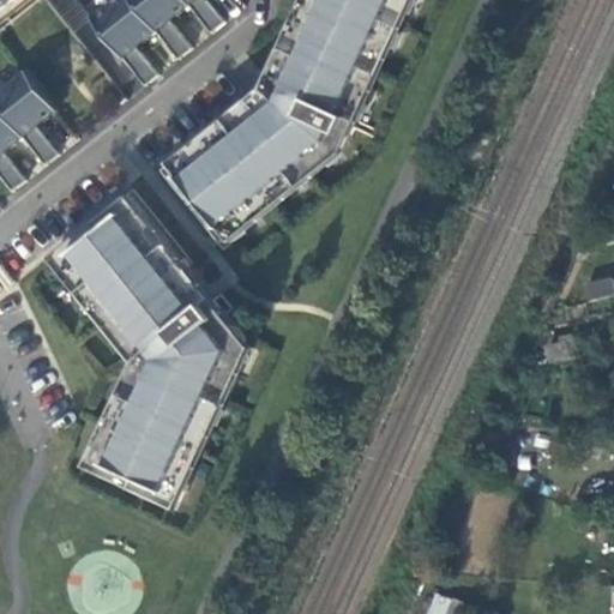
[(16,0),(0,13),(0,26),(32,0),(16,0)]
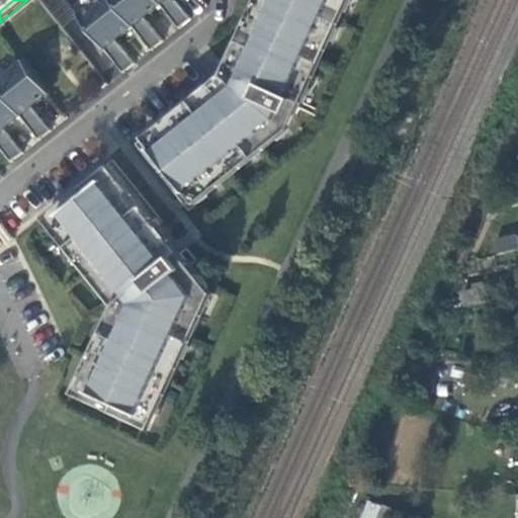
[(0,0),(0,11),(13,0),(0,0)]
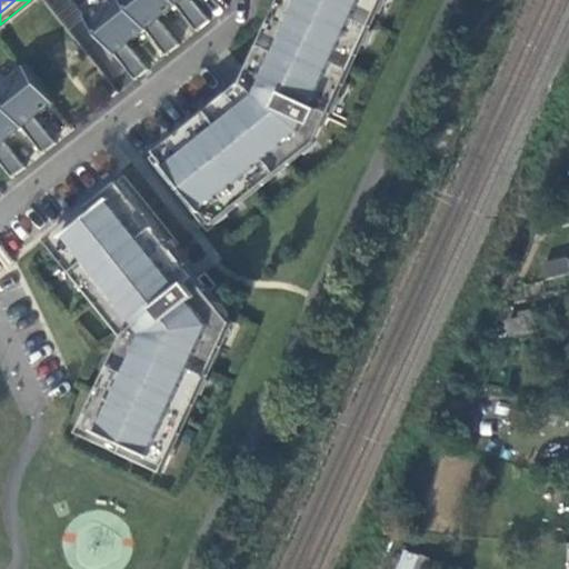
[(60,0),(52,12),(67,23),(77,9),(63,0),(60,0)]
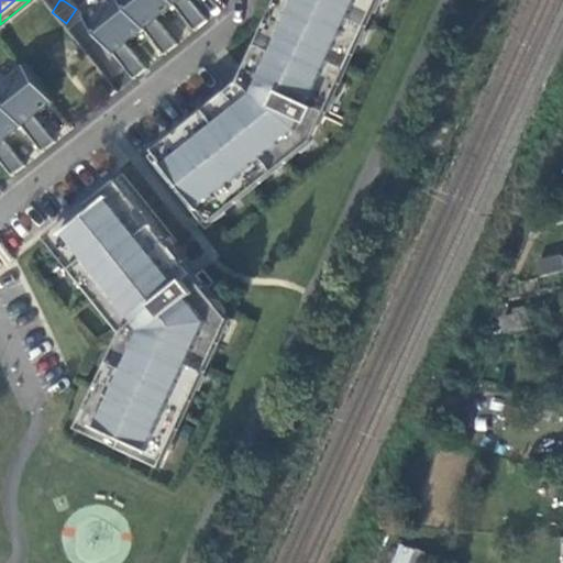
[(114,54),(135,79),(148,68),(128,43),(145,29),(122,0),(107,0),(86,18),(114,54)]
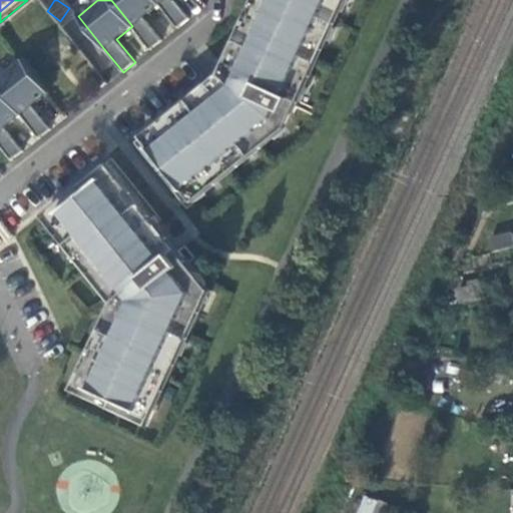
[(132,26),(151,50),(162,40),(144,17),(159,5),(160,4),(156,0),(111,0),(132,26)]
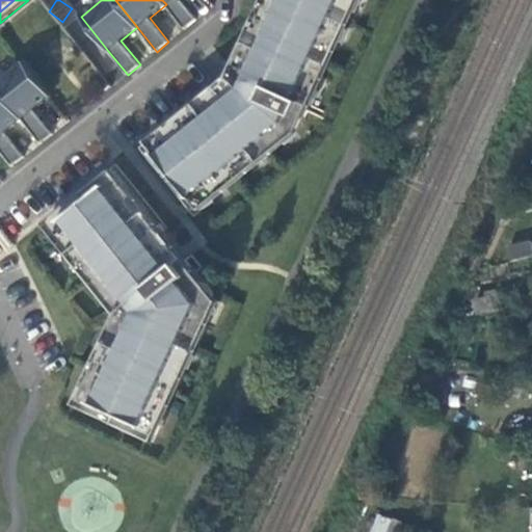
[(235,86),(156,150),(200,204),(293,129),(353,0),(277,0),(248,61),(238,84),(235,86)]
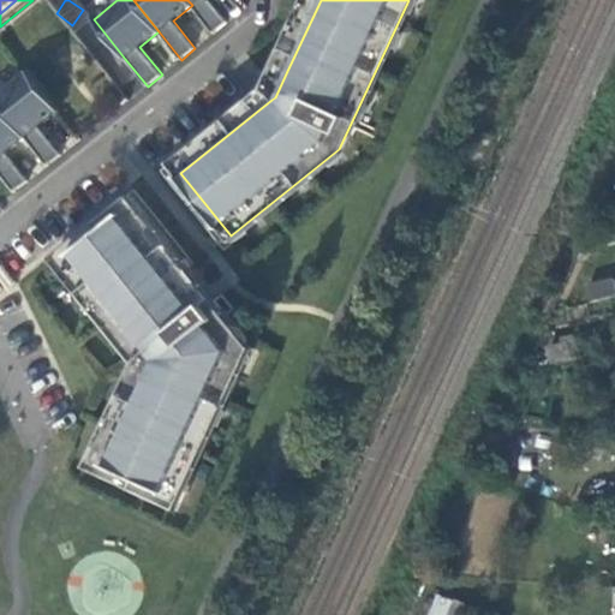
[(191,6),(214,34),(228,23),(209,0),(187,0),(192,5),(191,6)]
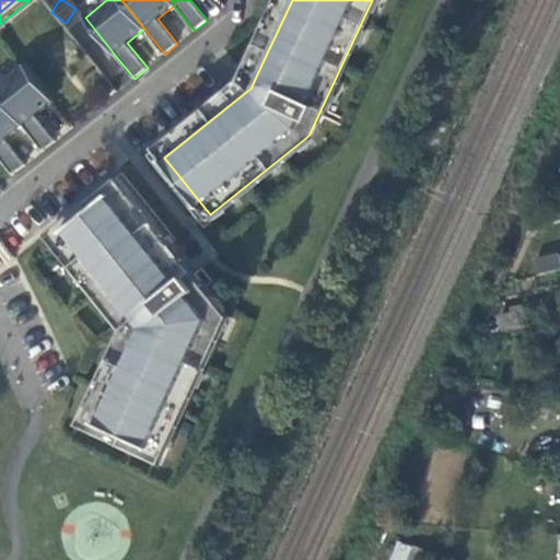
[(23,126),(44,151),(57,140),(36,115),(55,101),(25,65),(0,85),(0,95),(24,125),(23,126)]
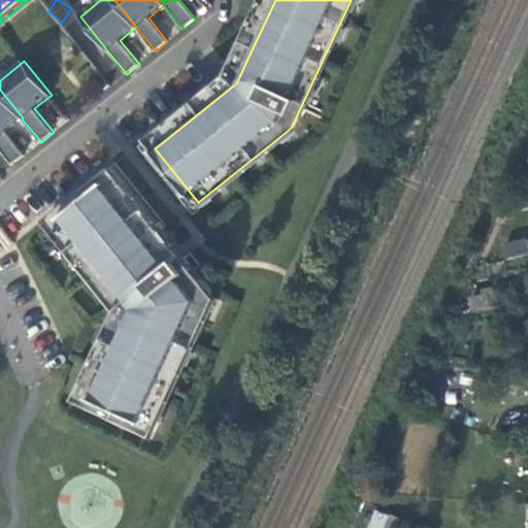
[(0,149),(13,165),(25,156),(6,131),(22,119),(23,118),(0,90),(0,149)]
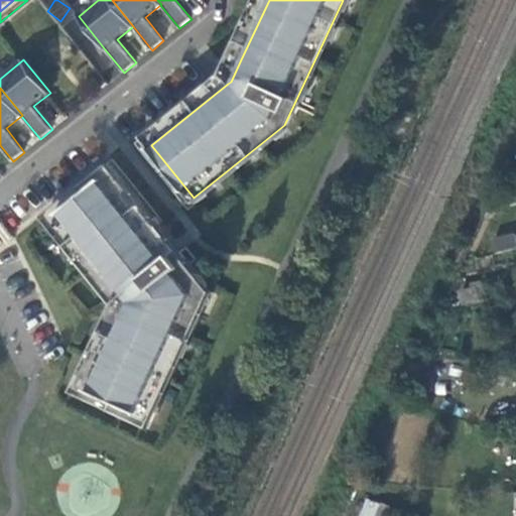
[(111,177),(58,219),(122,298),(132,290),(141,302),(136,313),(125,308),(87,388),(147,417),(210,285),(200,274),(192,280),(111,177)]
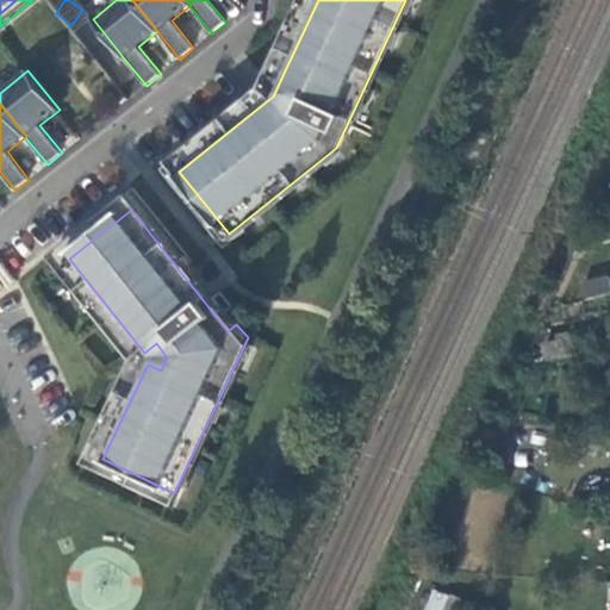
[(585,297),(609,291),(609,279),(609,274),(582,280),(585,297)]
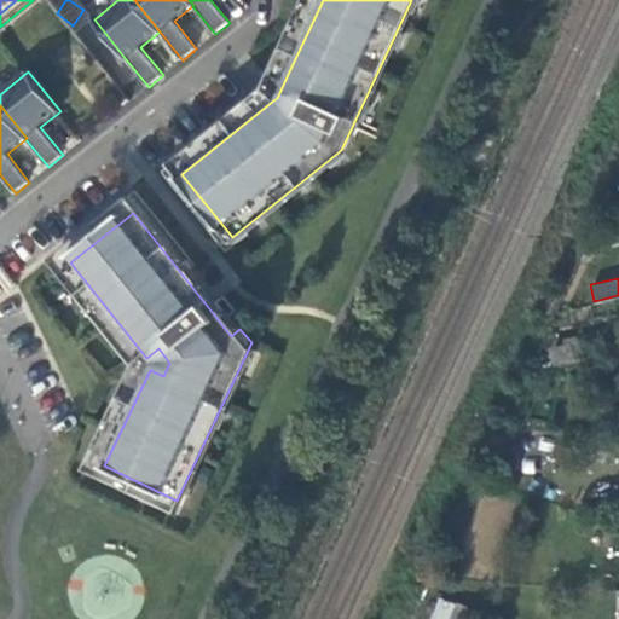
[(618,618),(618,588),(611,589),(608,618),(618,618)]
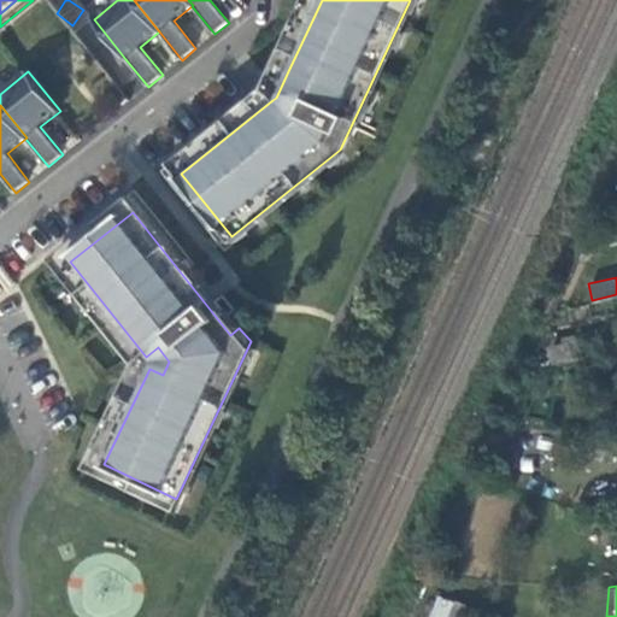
[(469,616),(441,604),(434,616),(469,616)]
